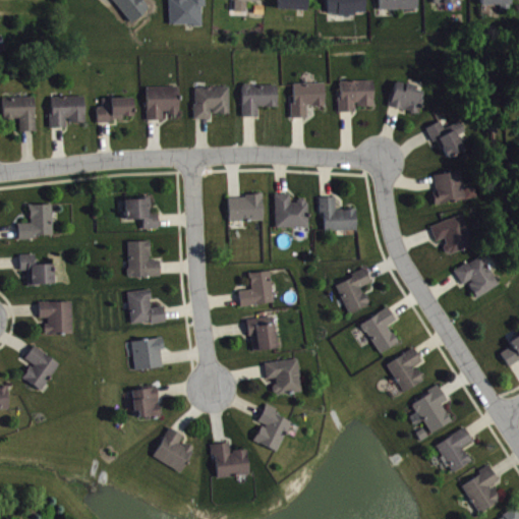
[(150,8),(142,0),(113,0),(131,22),(150,8)]
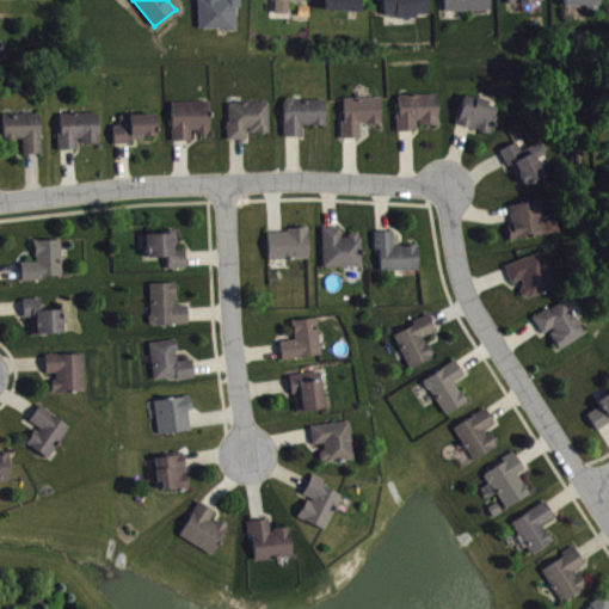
[(198,0),(200,30),(238,29),(237,7),(241,7),(240,0),(198,0)]
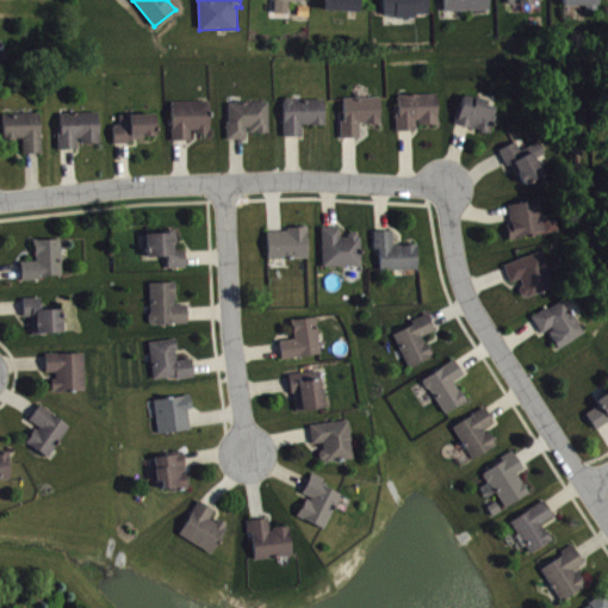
[(275,0),(275,13),(289,14),(290,1),(304,1),(304,0),(275,0)]
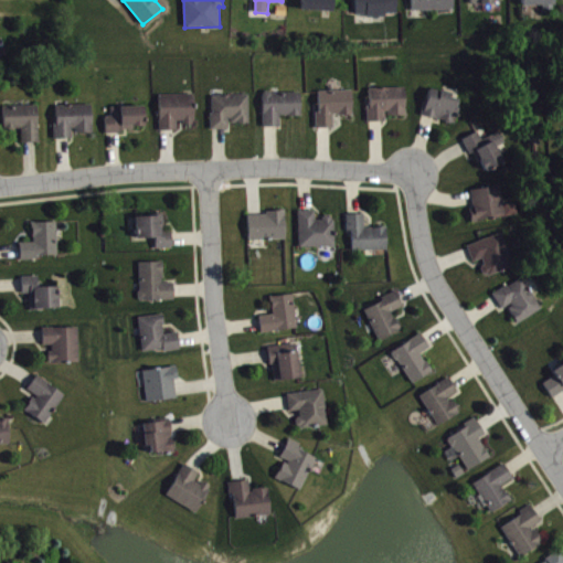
[(300,0),(300,10),(332,11),(332,0),(300,0)]
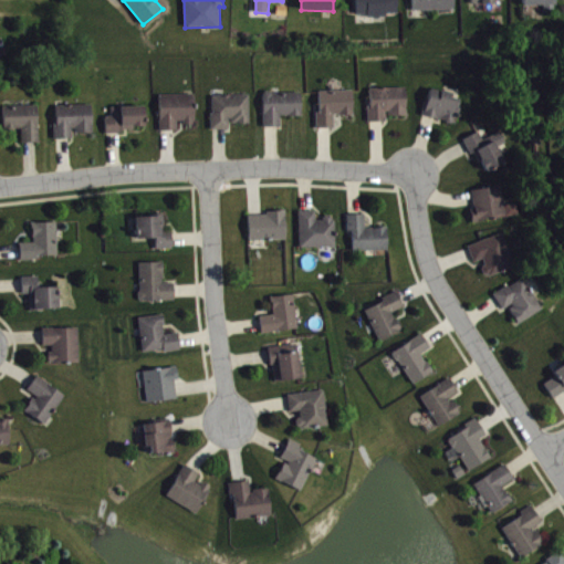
[(398,16),(397,0),(355,0),(356,17),(398,16)]
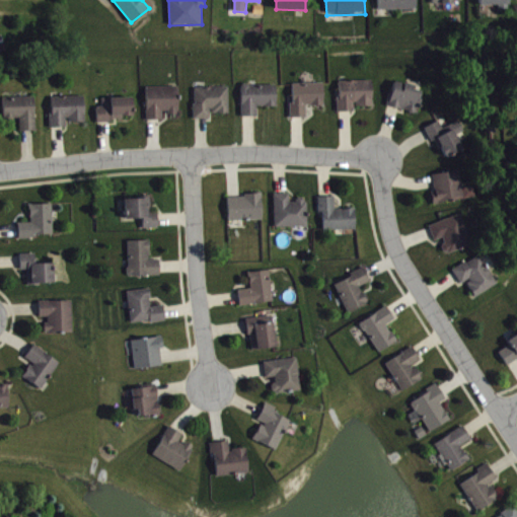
[(377,0),(378,10),(417,9),(416,0),(377,0)]
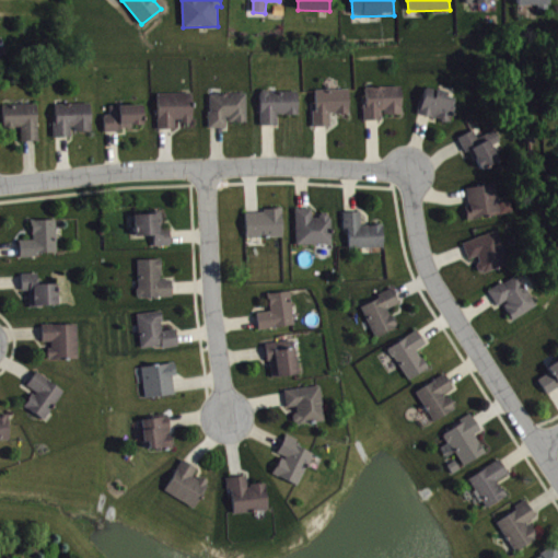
[(516,0),(516,6),(538,6),(538,12),(549,11),(549,0),(516,0)]
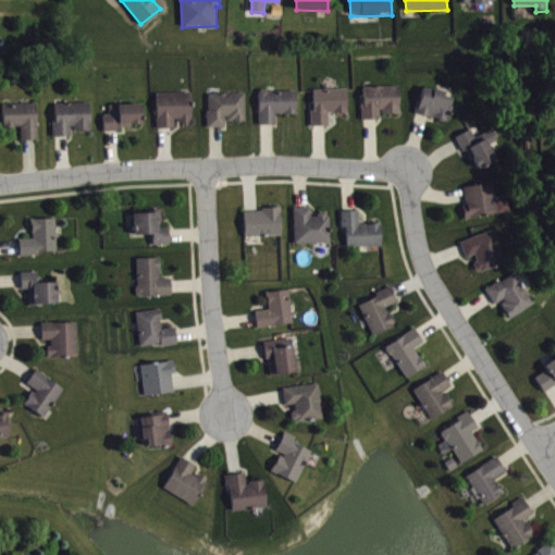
[(364,120),(381,120),(381,114),(401,113),(399,86),(364,87),(364,120)]
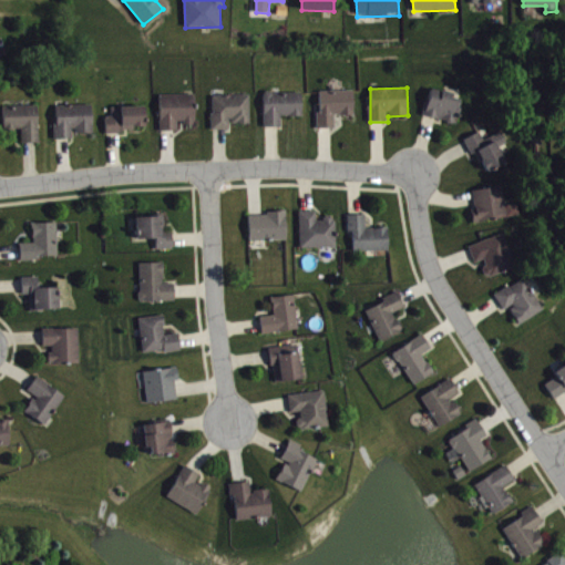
[(423,116),(456,123),(462,96),(429,89),(423,116)]
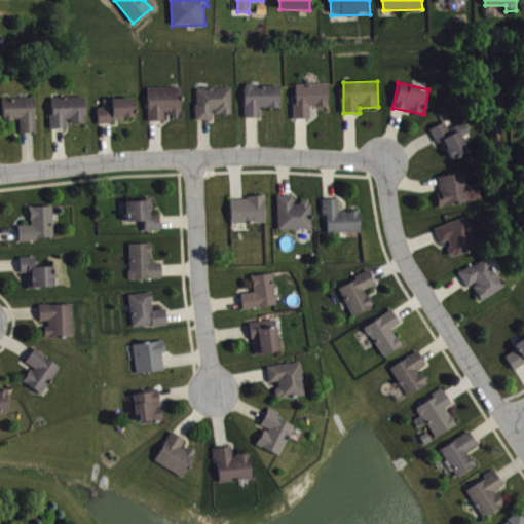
[(310,118),(310,107),(329,107),(328,83),(296,84),(297,119),(310,118)]
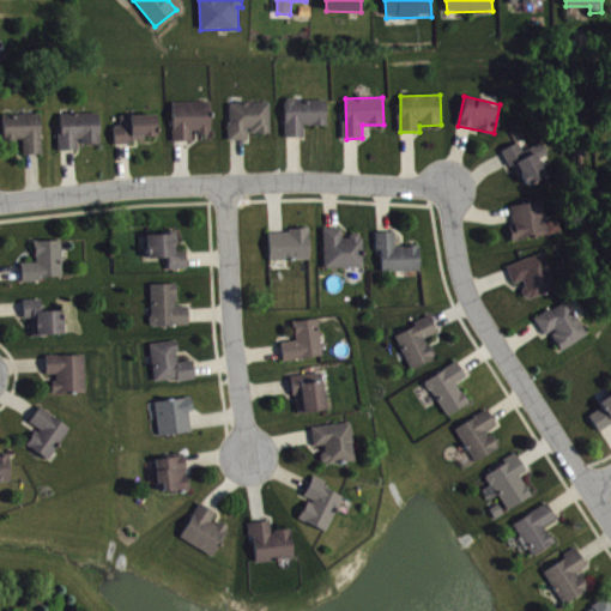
[(327,100),(285,100),(286,138),(304,137),(304,126),(327,126),(327,100)]
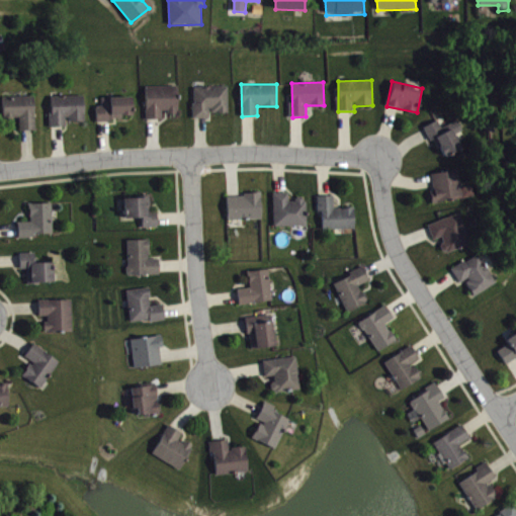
[(146,87),(147,119),(162,119),(162,113),(178,112),(178,86),(146,87)]
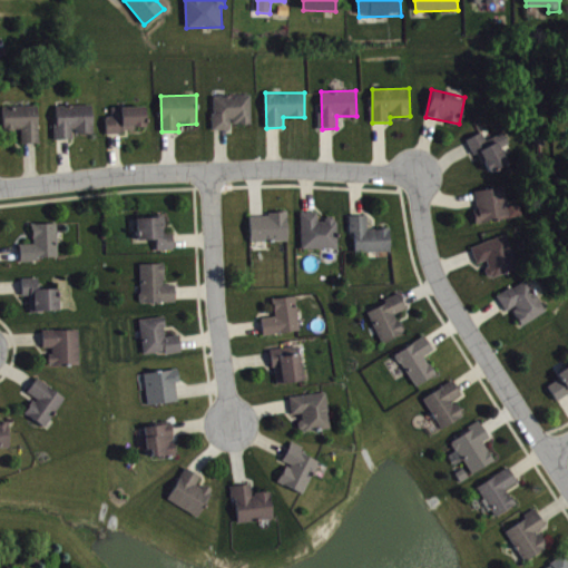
[(232,125),(252,124),(252,96),(213,97),(214,130),(233,130),(232,125)]
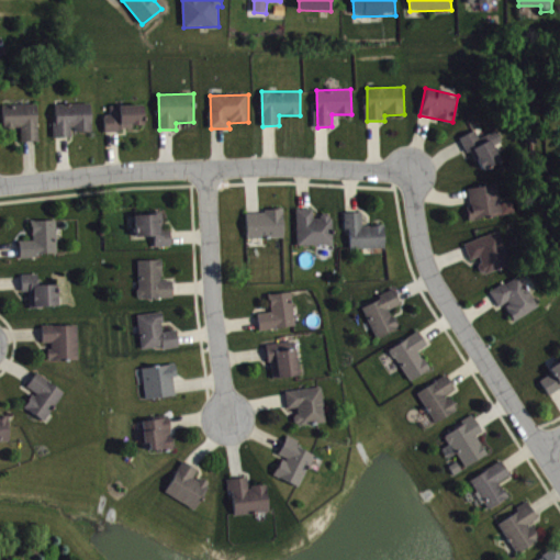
[(55,104),(55,138),(73,137),(73,132),(92,131),(91,103),(55,104)]
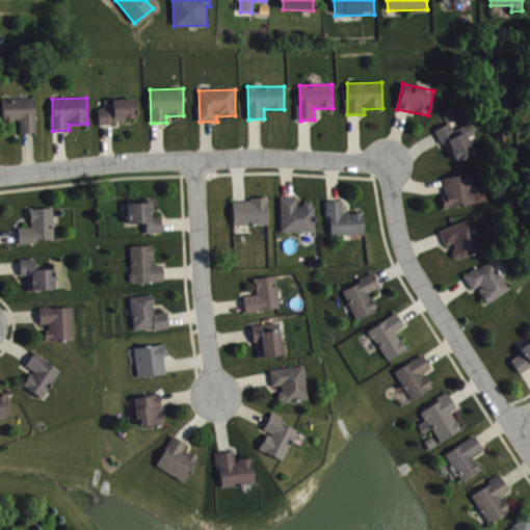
[(3,100),(3,122),(20,121),(21,134),(36,133),(35,99),(3,100)]
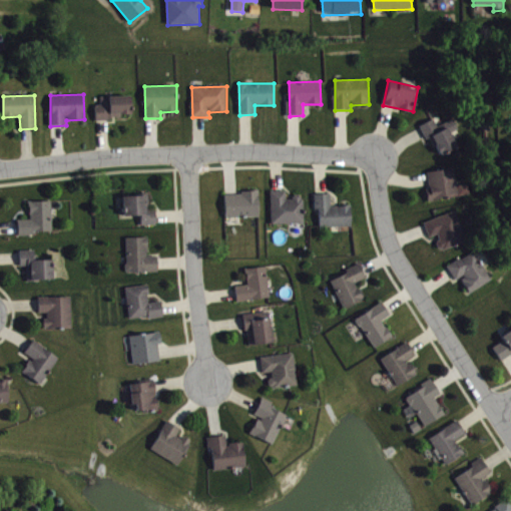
[(131,117),(130,96),(100,96),(101,105),(95,105),(96,119),(131,117)]
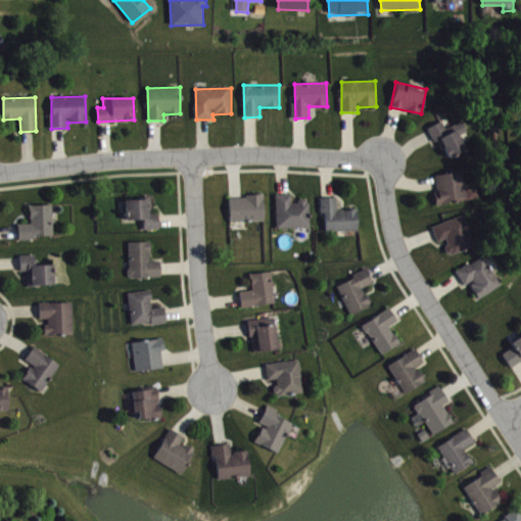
[(446,130),(442,122),(431,127),(446,159),(466,150),(460,136),(468,133),(463,122),(446,130)]
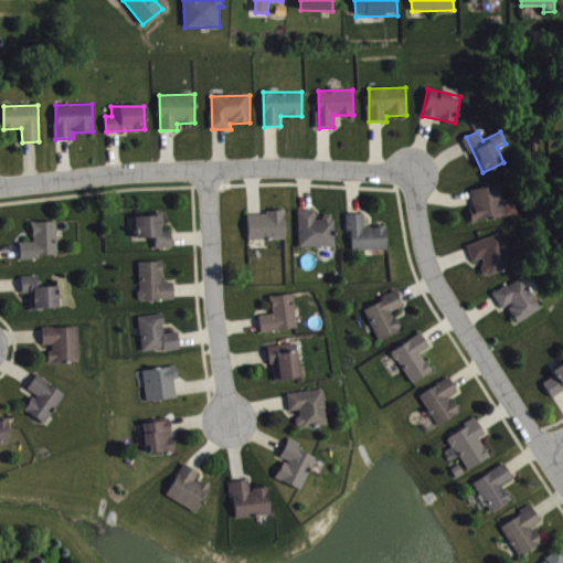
[(469,190),(474,222),(518,214),(516,202),(503,204),(500,186),(469,190)]
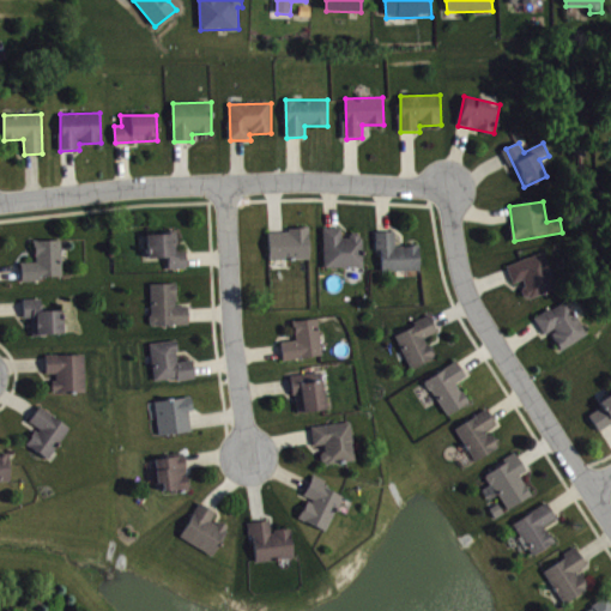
[(364,267),(363,236),(343,236),(343,228),(324,229),(325,268),(364,267)]
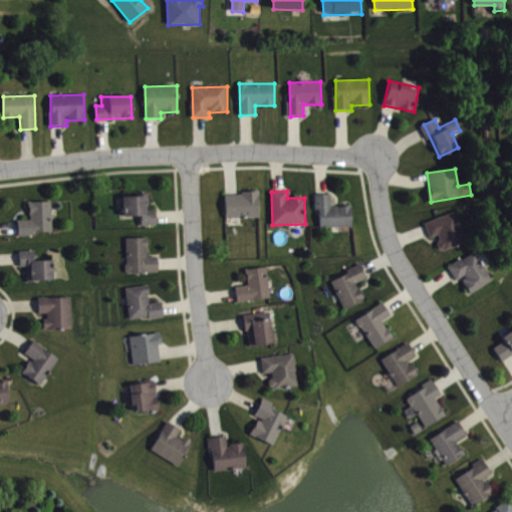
[(226,194),(226,219),(260,218),(259,193),(226,194)]
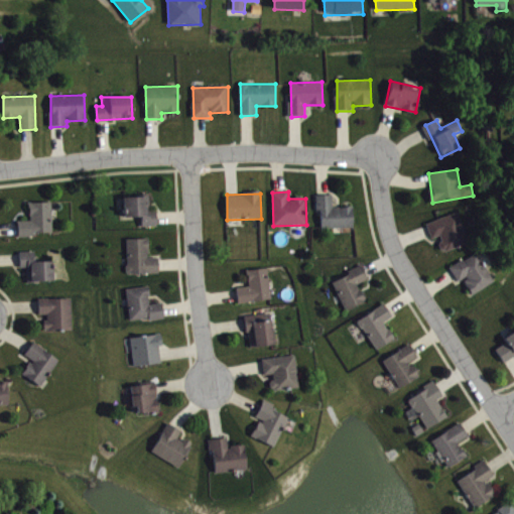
[(353,208),(333,208),(333,196),(316,196),(316,212),(320,212),(322,229),(354,228),(353,208)]
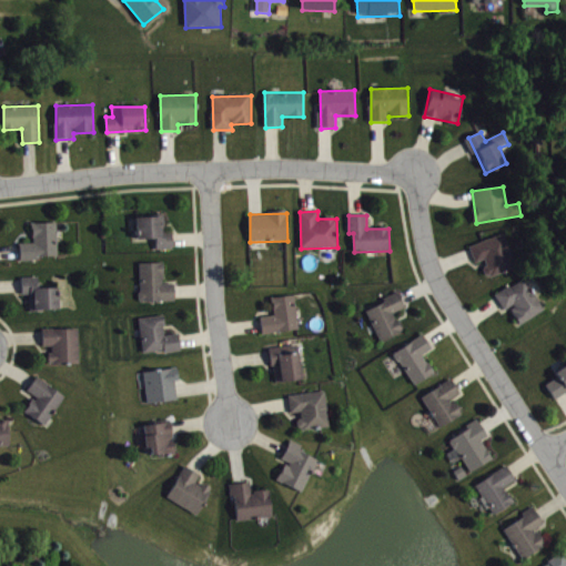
[(137,218),(138,239),(155,239),(157,250),(173,250),(172,232),(165,232),(164,216),(137,218)]
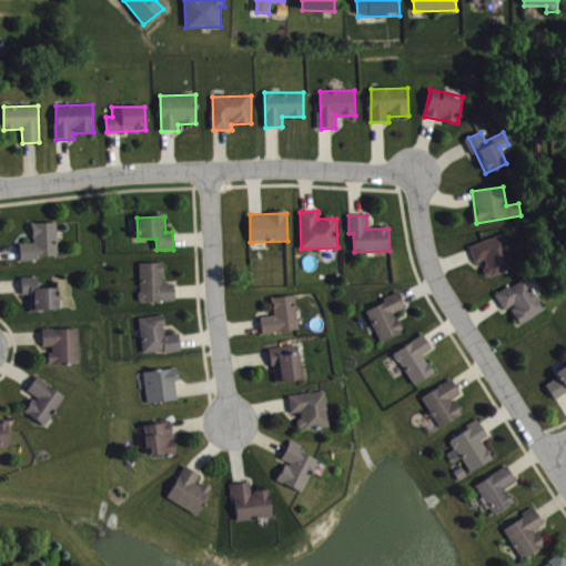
[(57,222),(32,223),(32,243),(19,244),(20,259),(58,258),(57,222)]
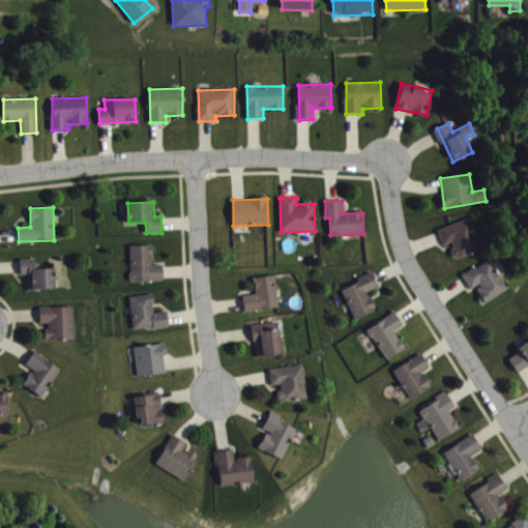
[(444,245),(450,243),(457,259),(481,250),(470,218),(438,230),(444,245)]
